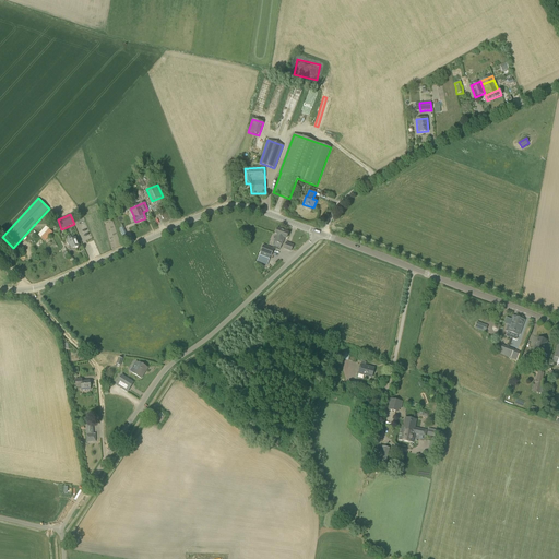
[(45,241),(52,233),(48,229),(49,229),(46,226),(37,235),(45,241)]
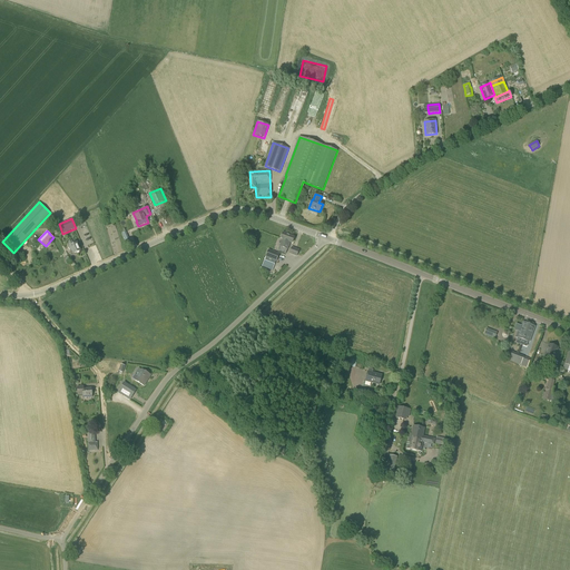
[(292,243),(294,238),(282,233),(281,238),(283,239),(279,246),(287,249),(290,243),(292,243)]
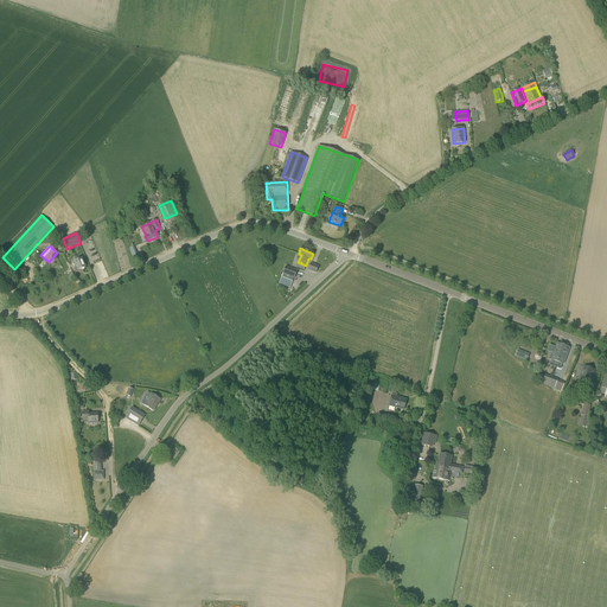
[(78,261),(76,256),(71,259),(74,263),(75,267),(76,267),(78,270),(85,268),(82,260),(78,261)]
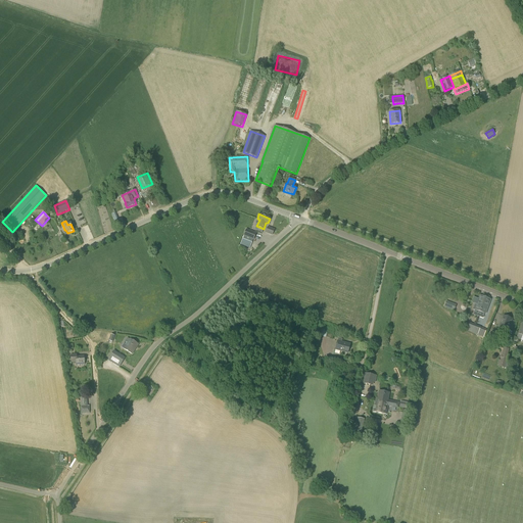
[(253,239),(256,233),(246,230),(243,236),(253,239)]
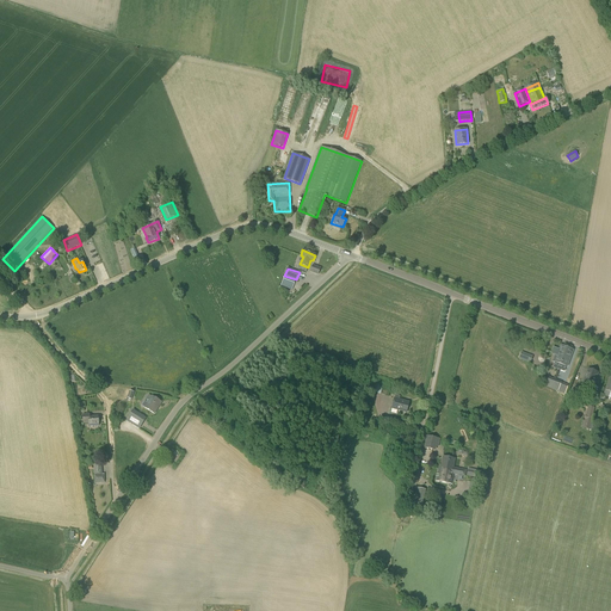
[(554,356),(551,362),(555,363),(553,368),(565,372),(566,366),(567,366),(573,351),(573,350),(561,345),(561,346),(559,350),(556,349),(555,350),(554,356)]
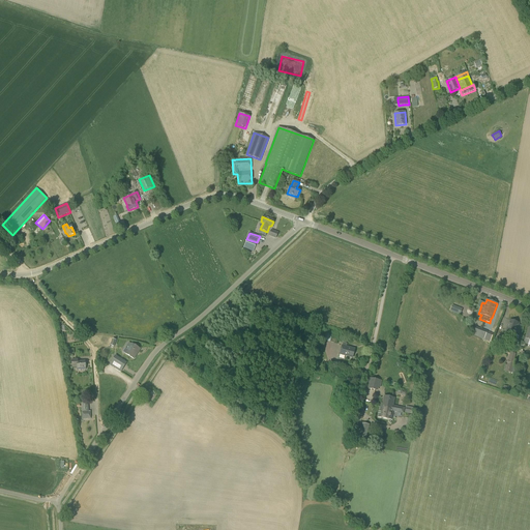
[(460,316),(462,310),(452,305),(450,312),(460,316)]
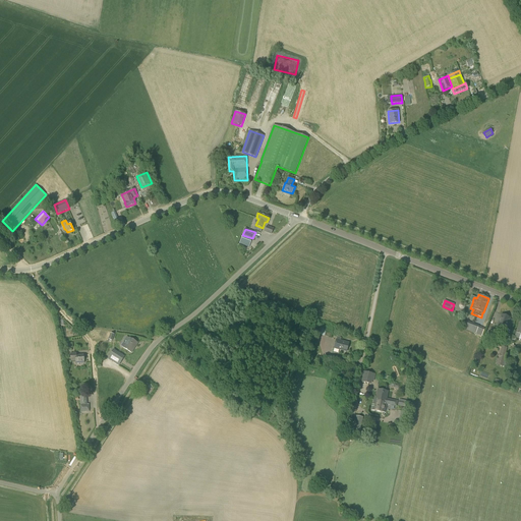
[(496,329),(497,329),(496,331),(491,332),(491,335),(495,338),(500,332),(500,331),(504,332),(506,328),(510,329),(513,321),(509,319),(510,317),(502,314),(496,329)]
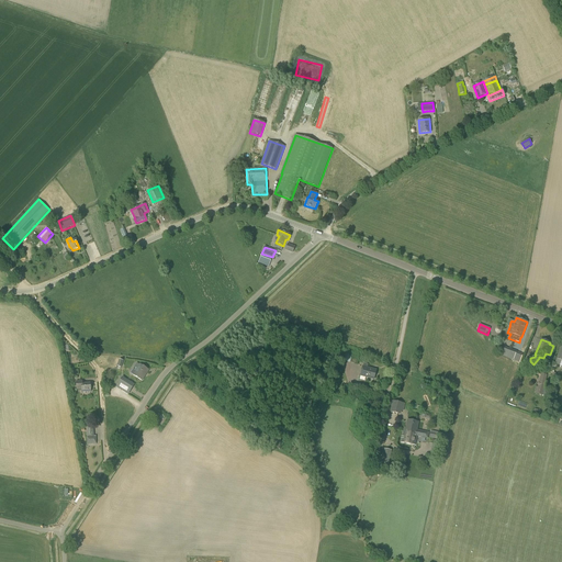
[(513,360),(516,352),(504,347),(501,355),(513,360)]
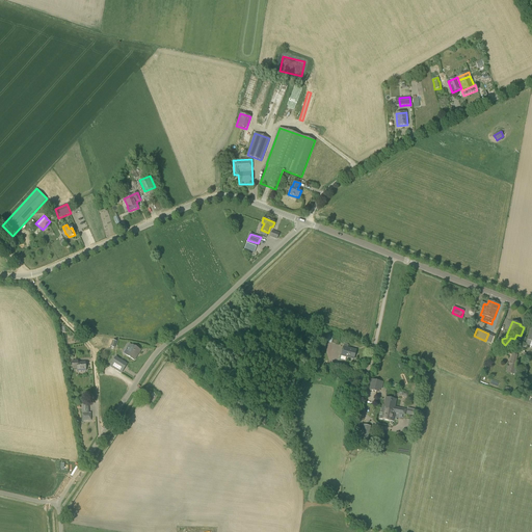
[(531,346),(531,329),(527,340),(525,344),(521,343),(519,349),(519,351),(523,353),(523,352),(524,353),(525,351),(527,345),(531,347),(531,346)]
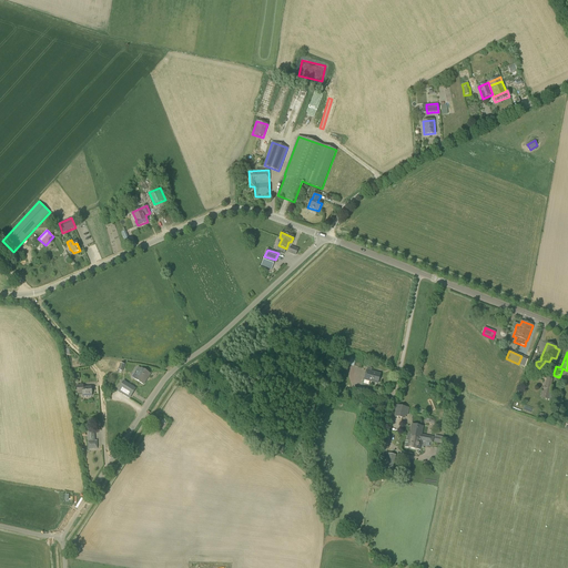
[(377,384),(381,374),(371,372),(372,368),(367,367),(364,379),(377,384)]
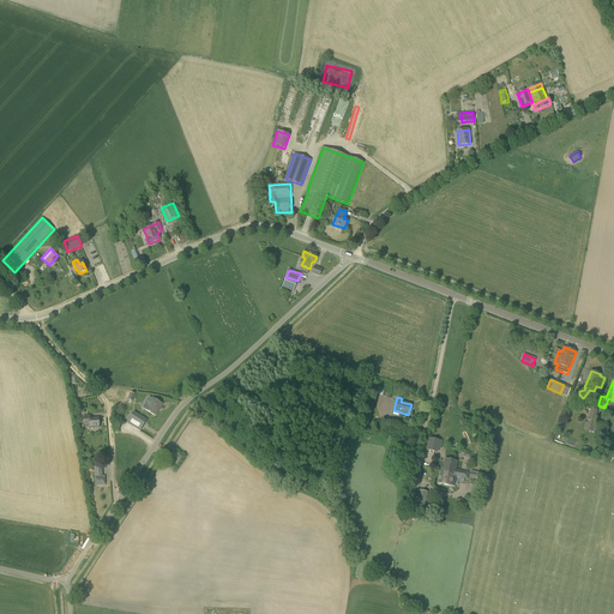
[(148,405),(145,403),(143,408),(155,416),(157,413),(162,404),(154,399),(155,399),(152,398),(148,405)]
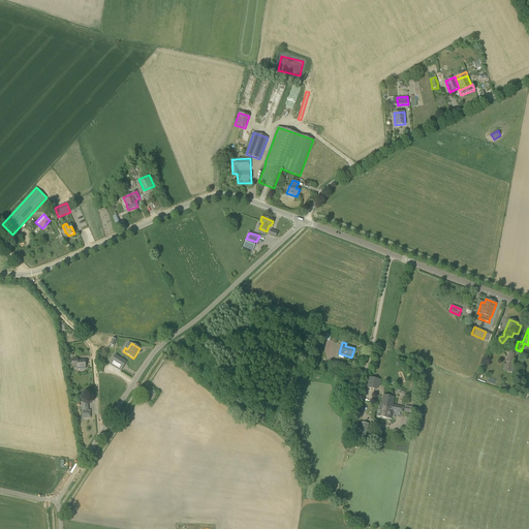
[(121,372),(126,363),(115,354),(109,365),(121,372)]
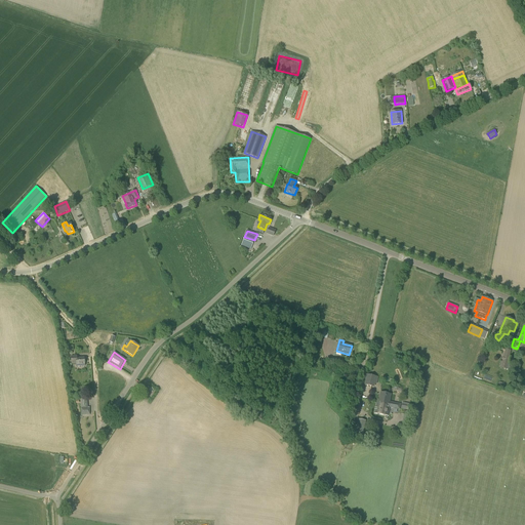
[(77,359),(77,357),(71,357),(72,364),(76,363),(76,365),(77,367),(84,366),(84,365),(84,358),(77,359)]
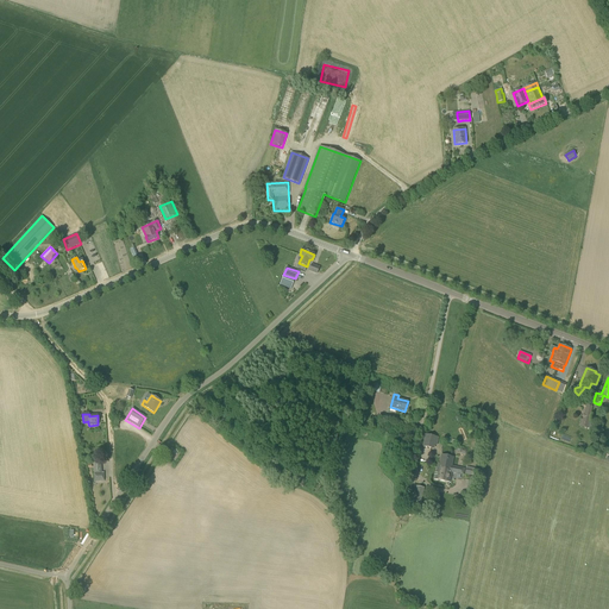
[(589,419),(583,418),(583,419),(581,419),(579,426),(581,426),(581,427),(590,429),(592,422),(589,422),(589,419)]
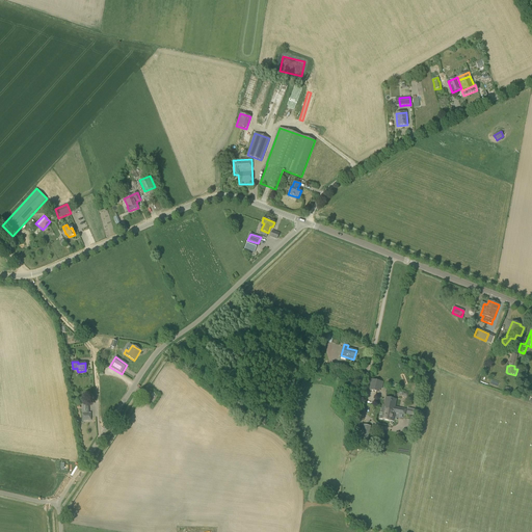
[(381,390),(383,382),(370,379),(367,391),(379,393),(380,389),(381,390)]
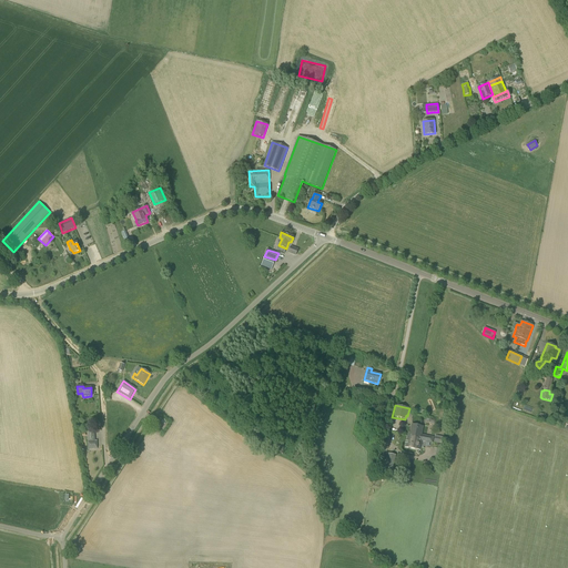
[(425,438),(425,442),(432,444),(434,437),(422,435),(423,427),(412,425),(409,433),(408,433),(407,436),(423,439),(423,438),(425,438)]
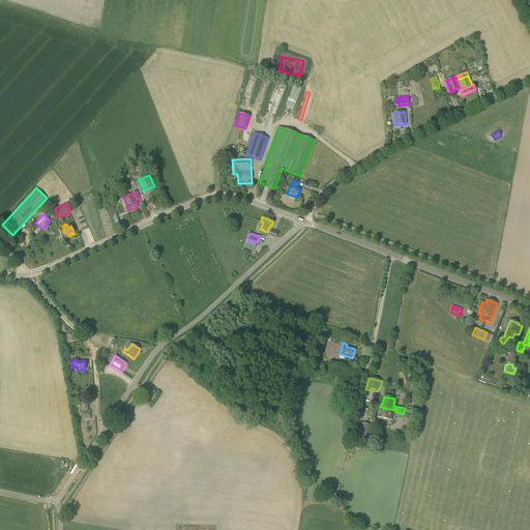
[(88,412),(88,402),(81,402),(82,419),(90,418),(90,412),(88,412)]
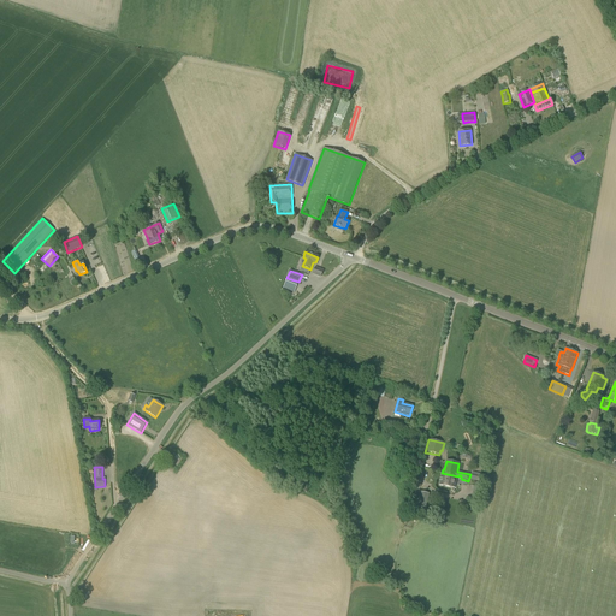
[(455,478),(461,479),(461,475),(458,475),(458,477),(442,473),(439,485),(454,489),(455,478)]
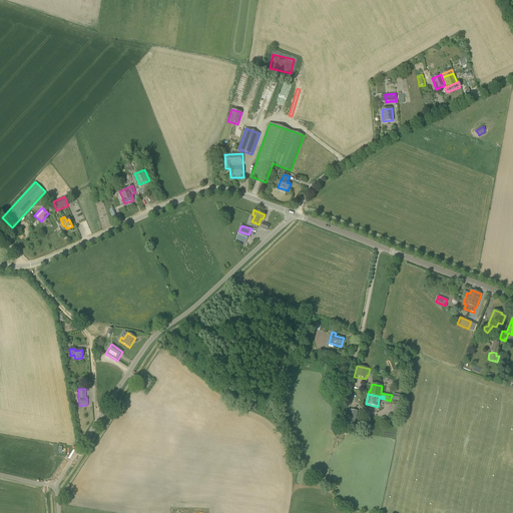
[(355,424),(358,411),(349,410),(346,422),(355,424)]
